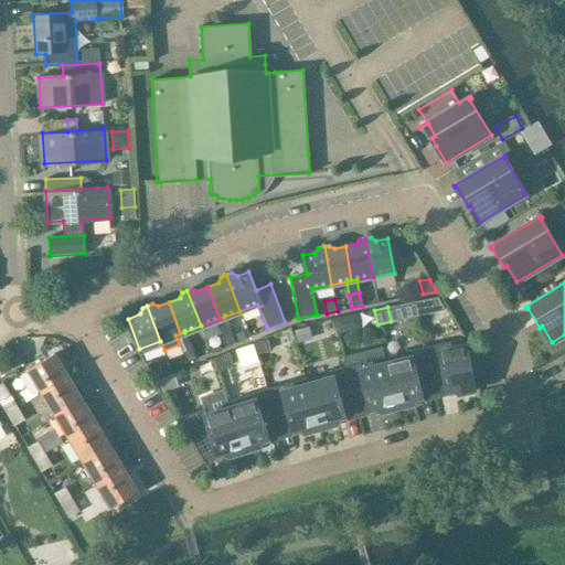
[(215,321),(220,333),(230,330),(224,317),(215,321)]
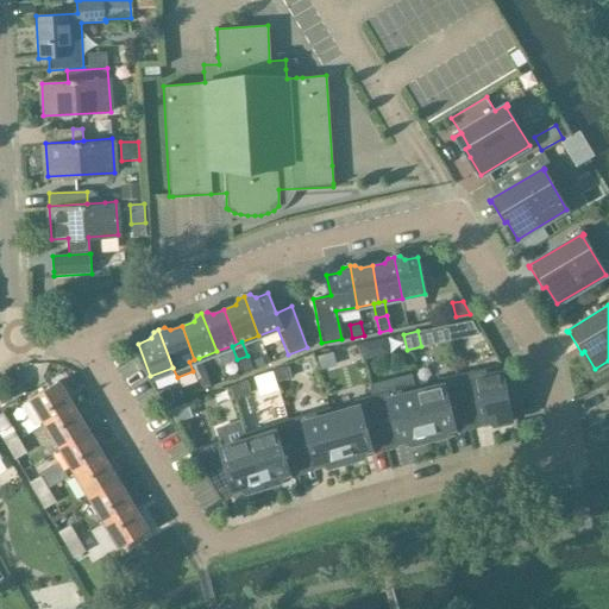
[(336,366),(332,352),(318,356),(321,370),(336,366)]
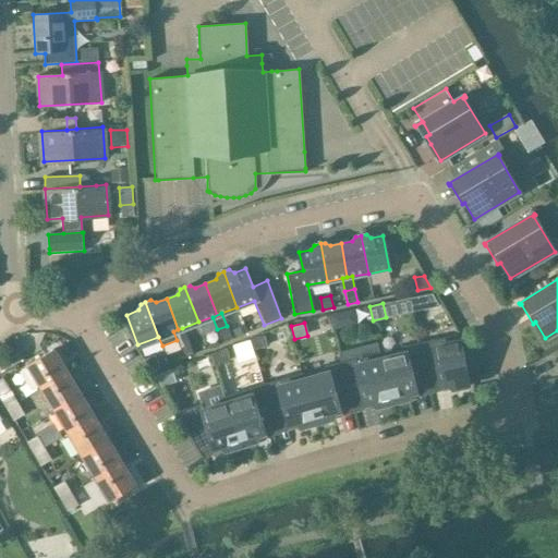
[(227,326),(217,329),(221,341),(231,338),(227,326)]
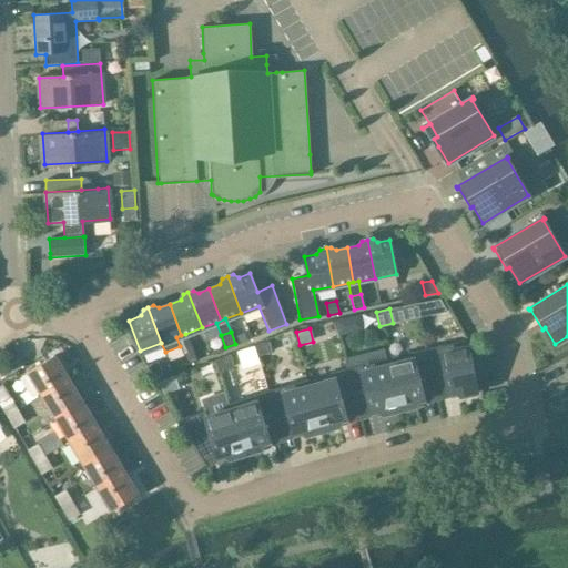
[(180,346),(181,350),(190,346),(185,334),(181,335),(176,337),(180,346)]
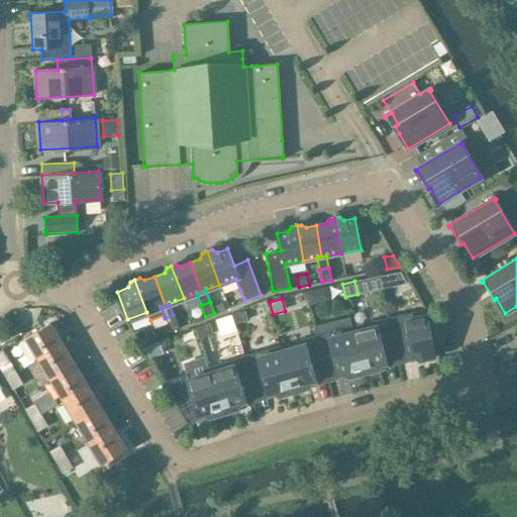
[(424,310),(388,317),(396,360),(416,356),(416,359),(433,356),(424,310)]
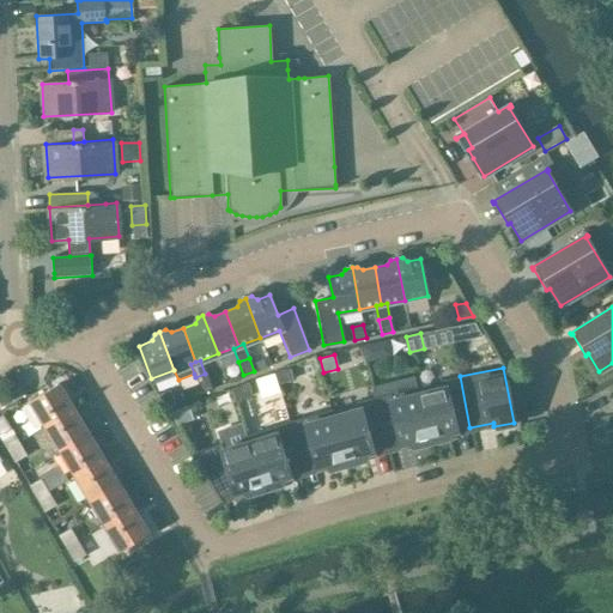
[(293,381),(290,369),(275,372),(279,384),(293,381)]
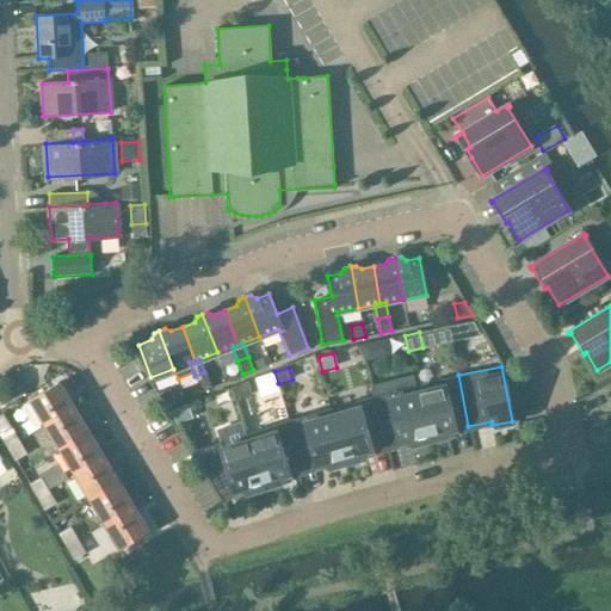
[(195,376),(201,390),(210,387),(204,372),(195,376)]
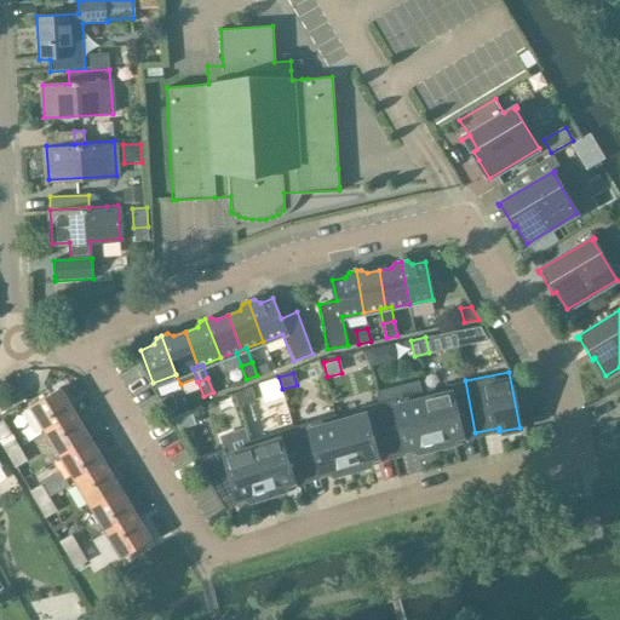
[(448,392),(423,399),(435,447),(453,442),(453,437),(475,432),(465,380),(446,384),(448,392)]
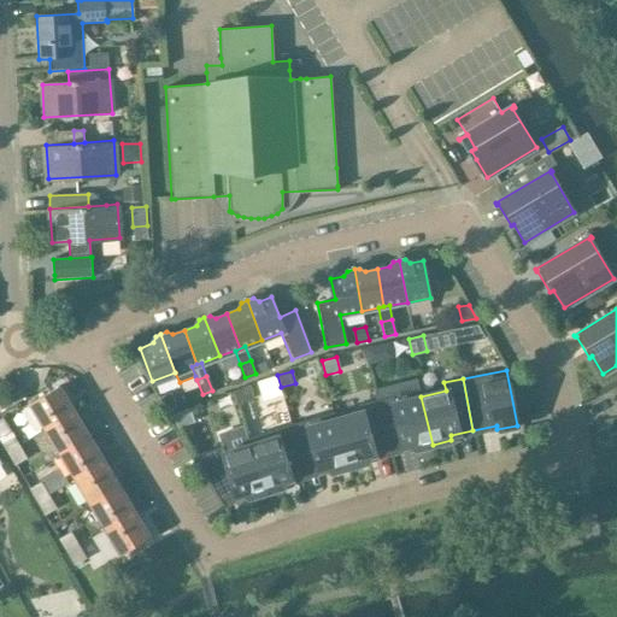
[(30,403),(46,428),(76,410),(60,385),(30,403)]
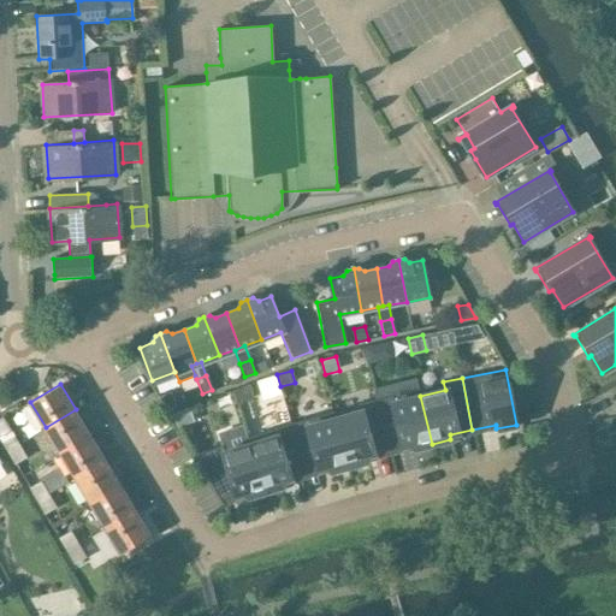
[(249,384),(232,389),(236,402),(254,397),(249,384)]
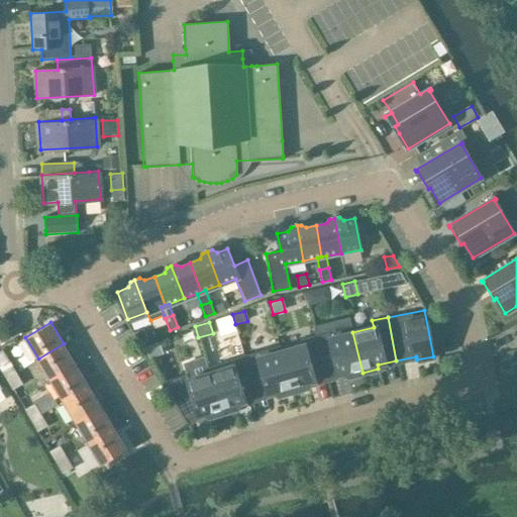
[(133,333),(136,338),(139,343),(147,340),(143,329),(133,333)]
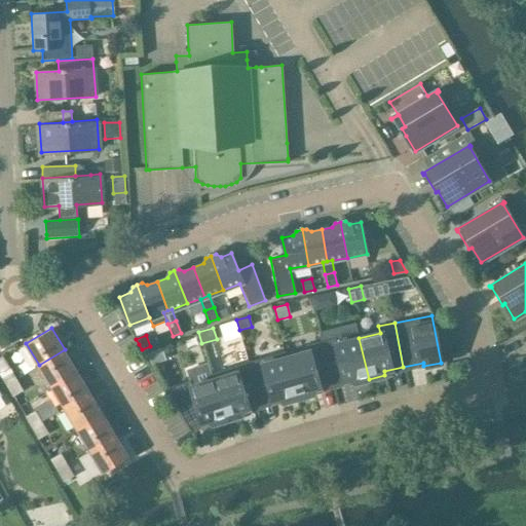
[(335,338),(321,341),(332,383),(351,378),(352,382),(369,379),(359,338),(336,343),(335,338)]
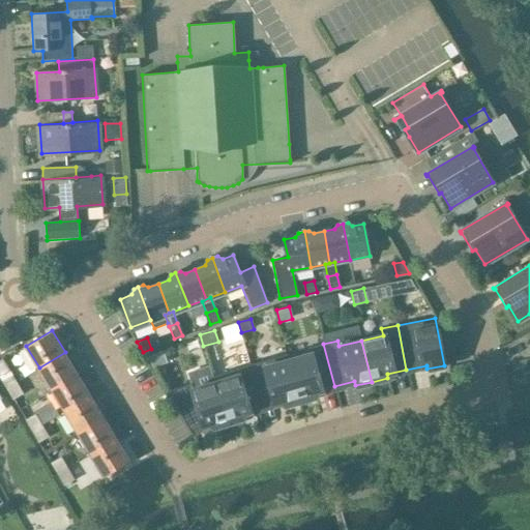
[(288,359),(299,401),(316,395),(315,391),(334,386),(323,344),(307,348),(308,354),(288,359)]
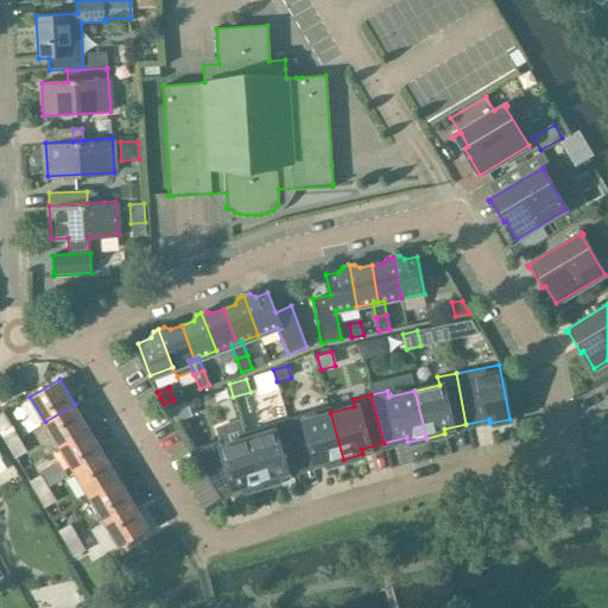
[(45,422),(59,447),(90,429),(75,404),(45,422)]
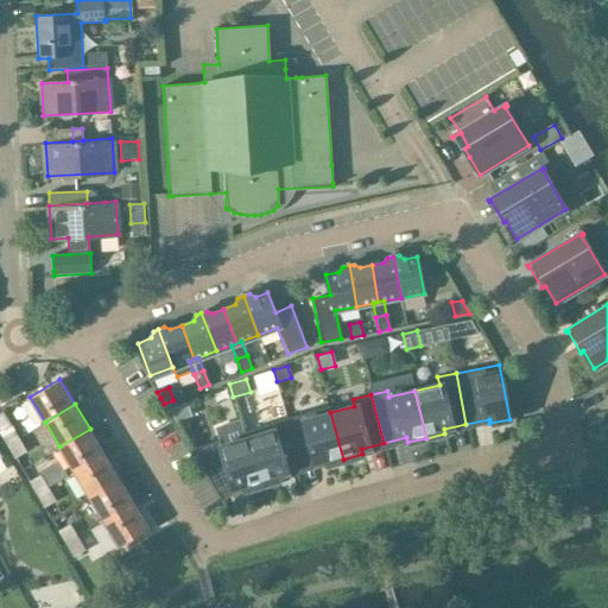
[(171,409),(176,424),(190,420),(185,405),(171,409)]
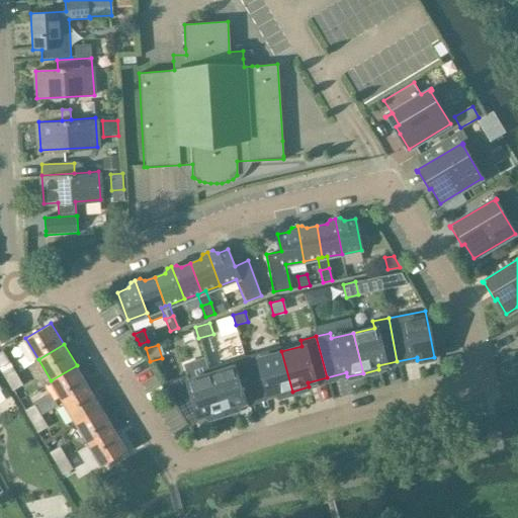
[(279,345),(244,355),(256,397),(275,392),(277,396),(292,392),(279,345)]
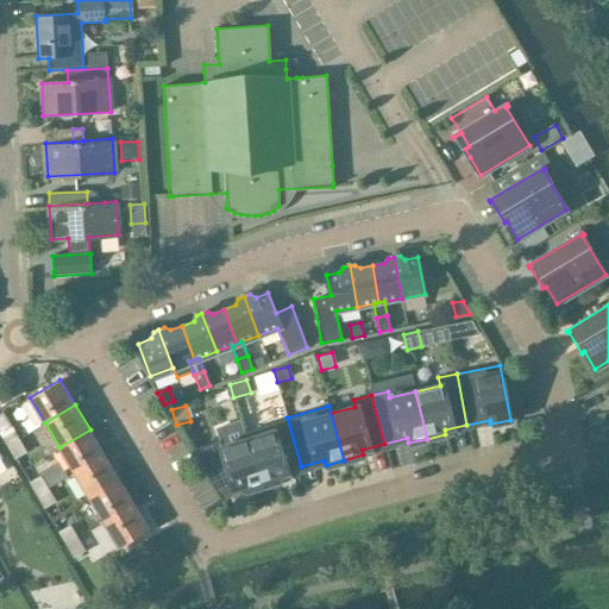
[(287,418),(245,431),(248,437),(262,484),(281,478),(278,473),(301,466),(287,418)]
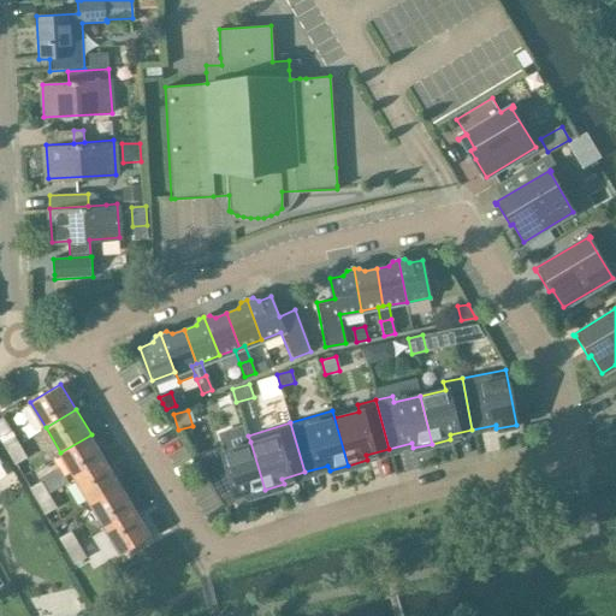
[(1,438),(9,449),(17,444),(11,432),(1,438)]
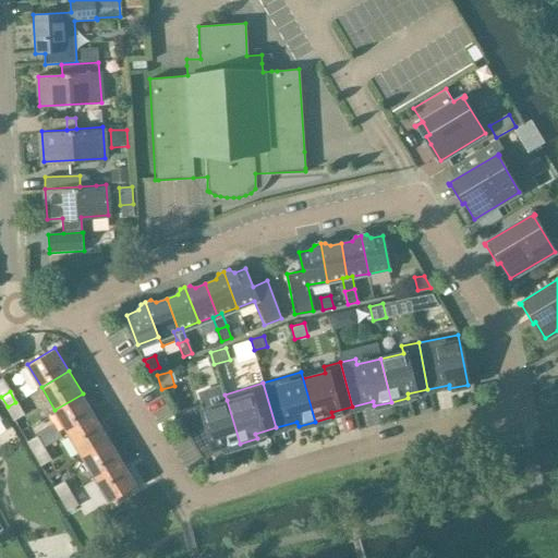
[(55,410),(69,433),(96,415),(83,393),(55,410)]
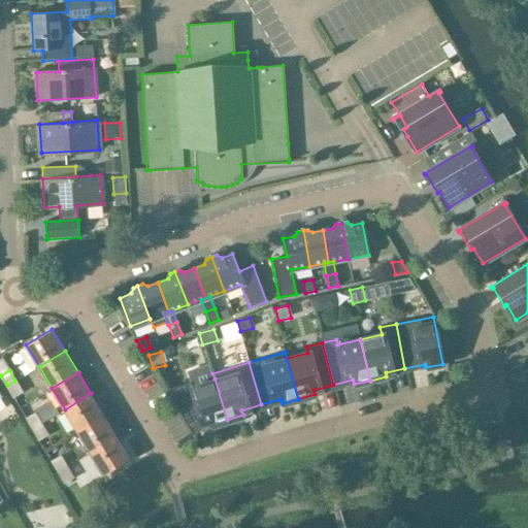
[(166,390),(188,428),(209,420),(211,425),(227,420),(215,378),(192,387),(190,383),(166,390)]
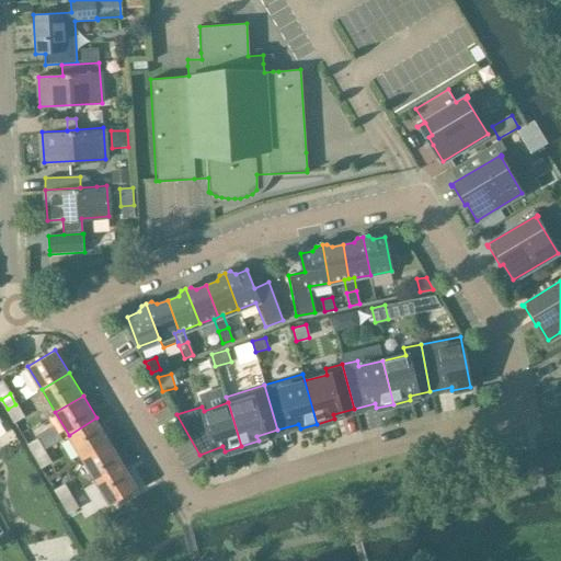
[(15,404),(8,409),(15,423),(24,418),(15,404)]
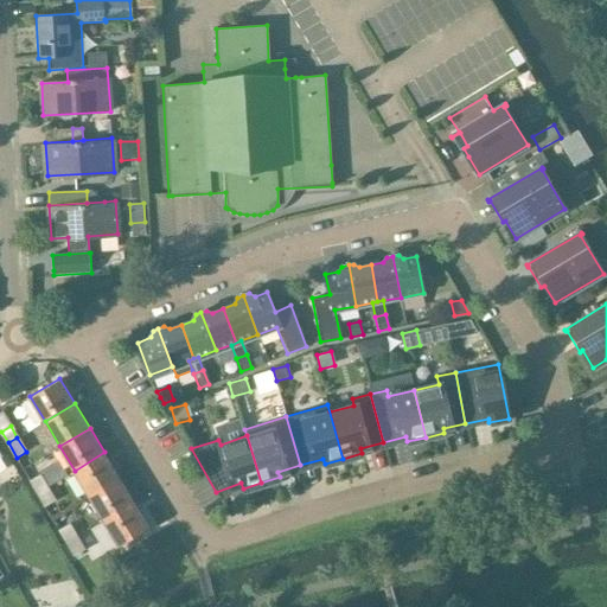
[(75,471),(90,494),(119,477),(104,452),(75,471)]
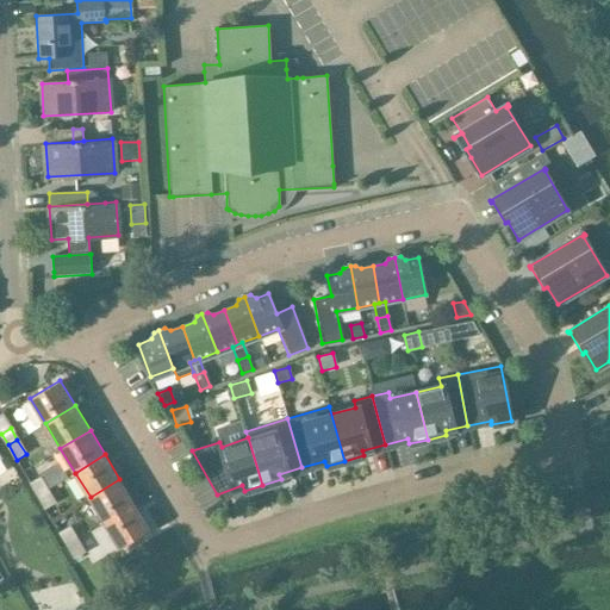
[(31,483),(37,495),(48,489),(42,477),(31,483)]
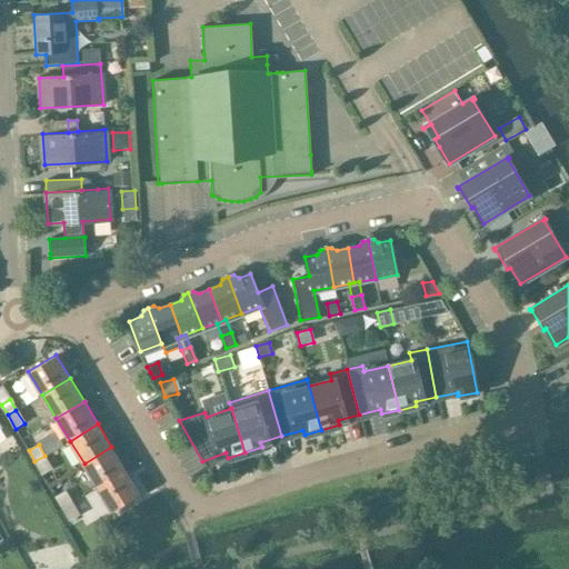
[(85,463),(98,487),(126,470),(111,447),(85,463)]
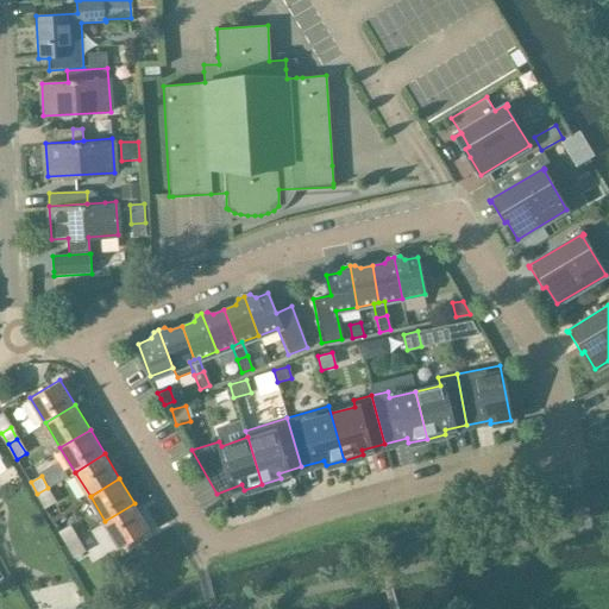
[(48,488),(37,494),(45,508),(56,502),(48,488)]
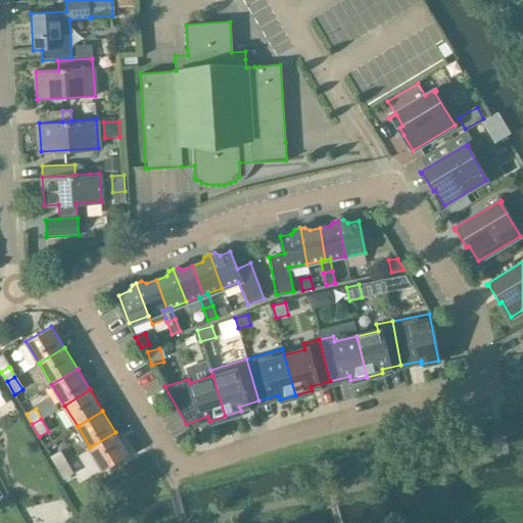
[(115,432),(90,447),(102,469),(129,454),(115,432)]
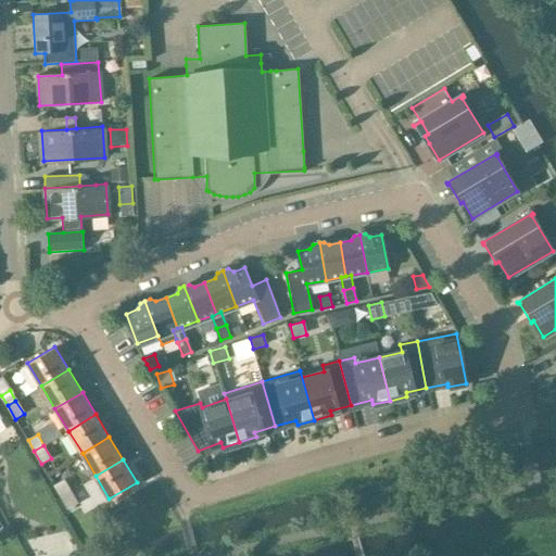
[(54,485),(61,496),(71,491),(64,480),(54,485)]
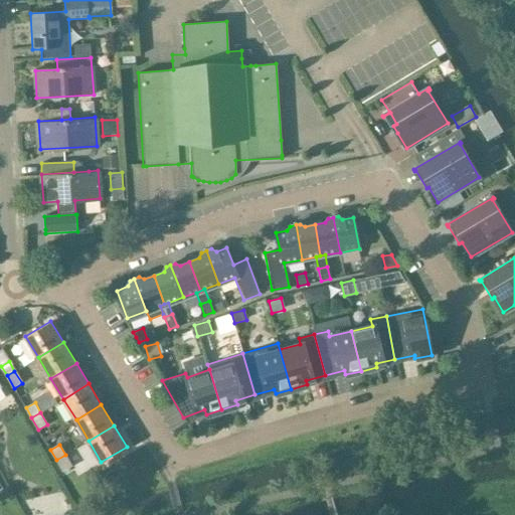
[(65,455),(56,460),(62,472),(72,467),(65,455)]
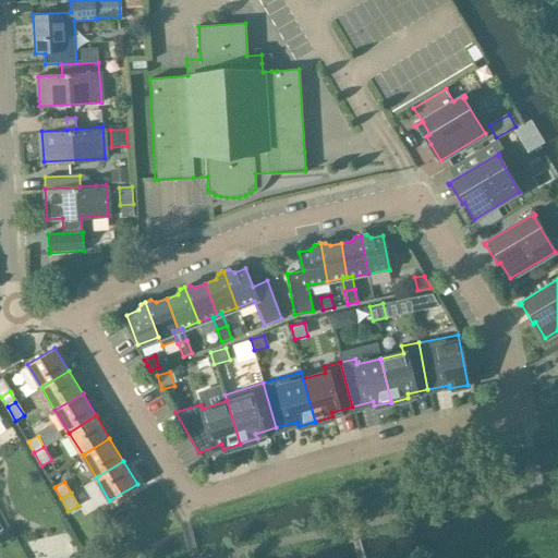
[(29,543),(29,546),(31,549),(35,550),(38,548),(39,545),(37,541),(33,541),(29,543)]
